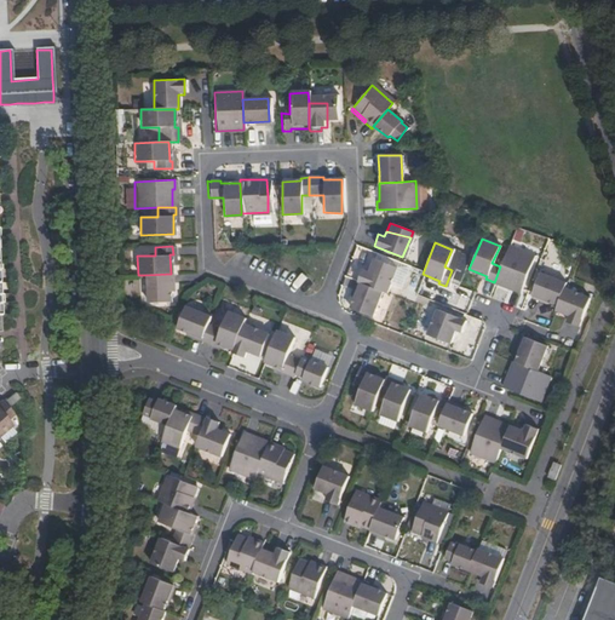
[(518,293),(534,257),(509,246),(500,267),(495,280),(511,287),(511,290),(518,293)]
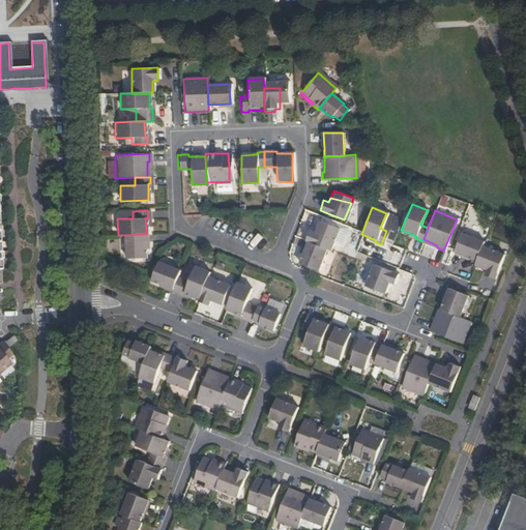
[(325,247),(328,248),(337,228),(318,219),(313,232),(308,230),(303,239),(307,240),(325,247)]
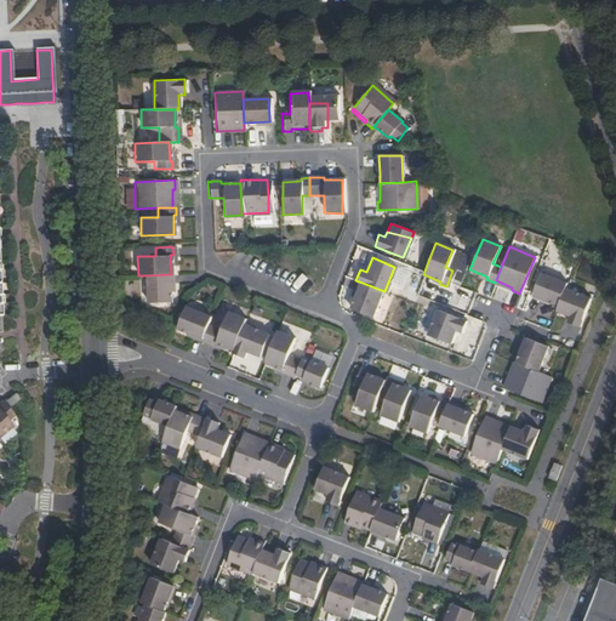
[(171,274),(144,275),(146,301),(170,301),(170,290),(172,290),(171,274)]
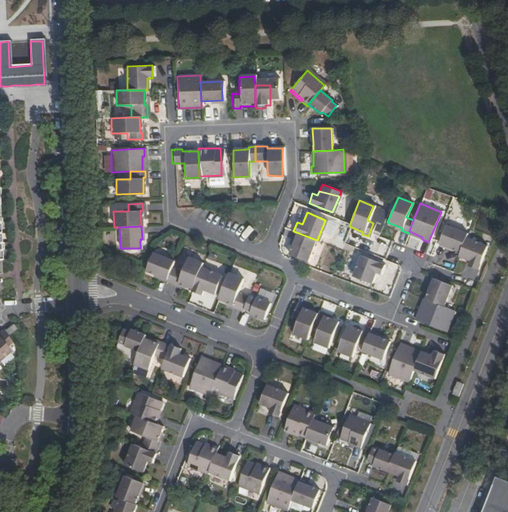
[(460,251),(466,235),(467,234),(446,226),(445,226),(439,242),(452,248),(460,251)]
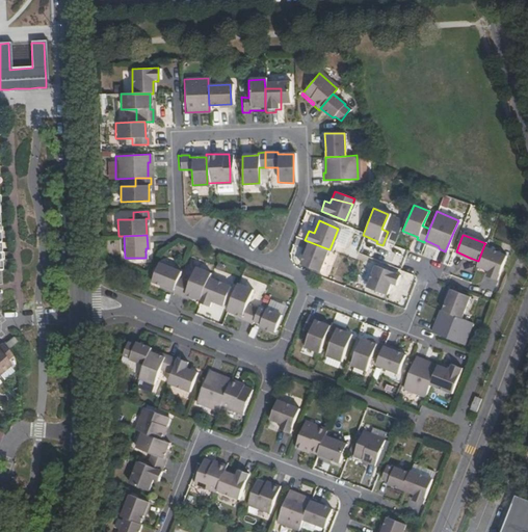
[(318,268),(326,248),(308,241),(302,255),(300,260),(318,268)]
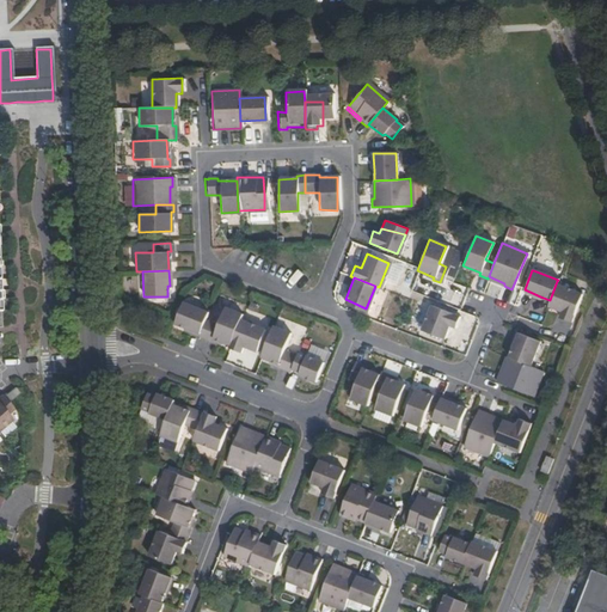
[(550,300),(549,304),(562,308),(559,314),(571,319),(582,291),(557,281),(550,300)]
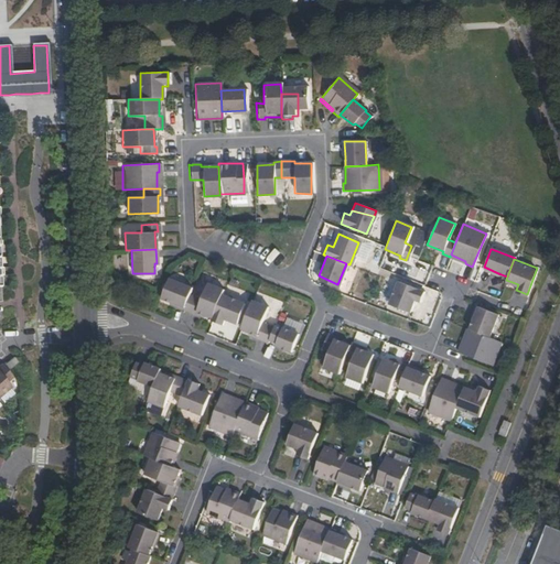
[(168,304),(181,310),(186,295),(190,288),(164,279),(155,297),(168,302),(168,304)]
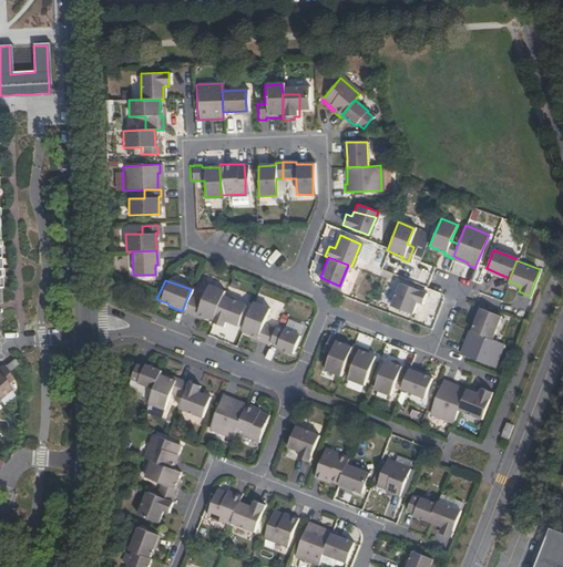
[(420,302),(425,292),(398,282),(389,306),(409,313),(415,301),(420,302)]
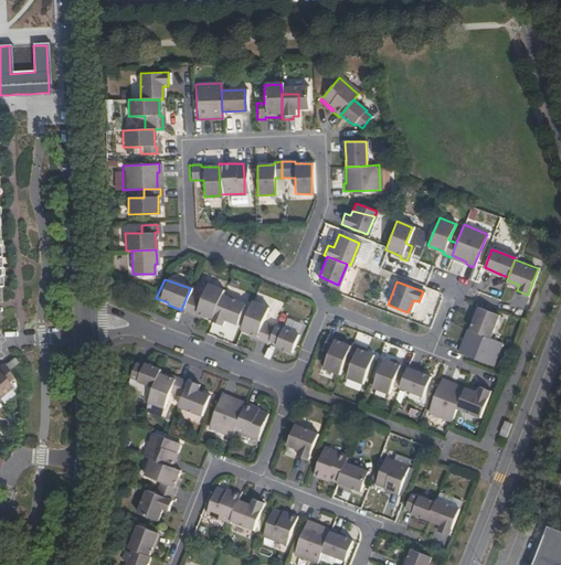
[(187,296),(181,310),(193,316),(194,313),(202,316),(211,319),(217,307),(221,296),(222,290),(205,285),(199,300),(187,296)]
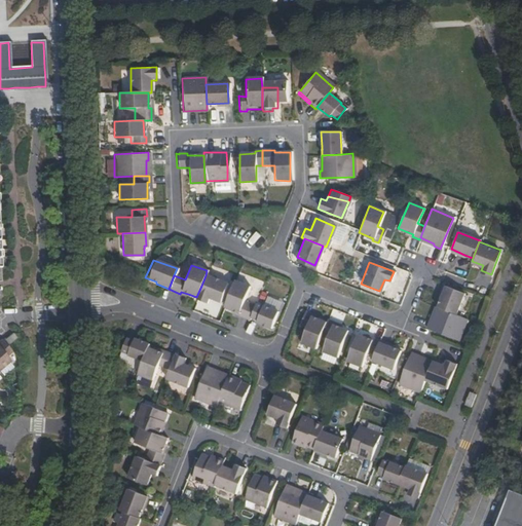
[(227,284),(206,275),(201,286),(196,297),(195,299),(206,303),(208,298),(220,302),(227,284)]
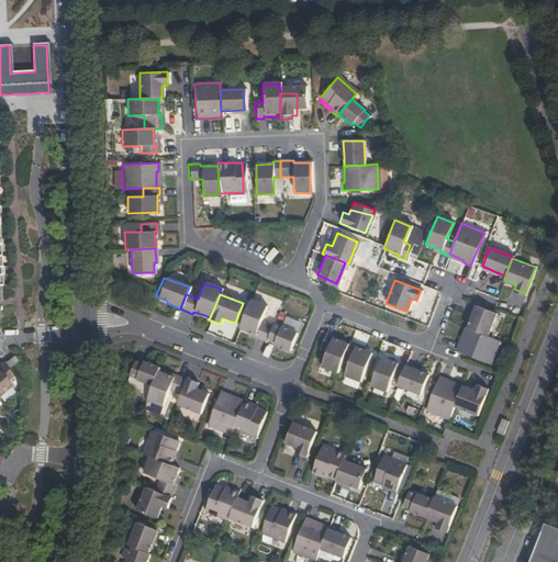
[(252,337),(265,341),(266,339),(270,327),(259,323),(266,306),(249,301),(238,328),(245,332),(253,334),(252,337)]
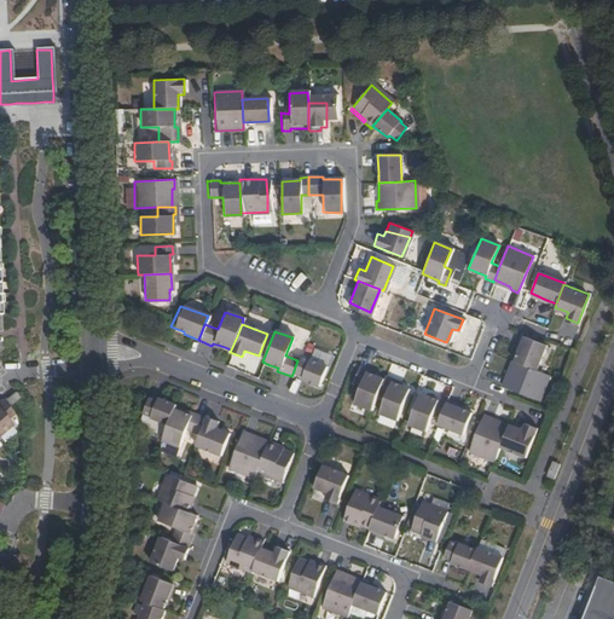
[(525,337),(515,362),(517,363),(534,370),(544,345),(525,337)]
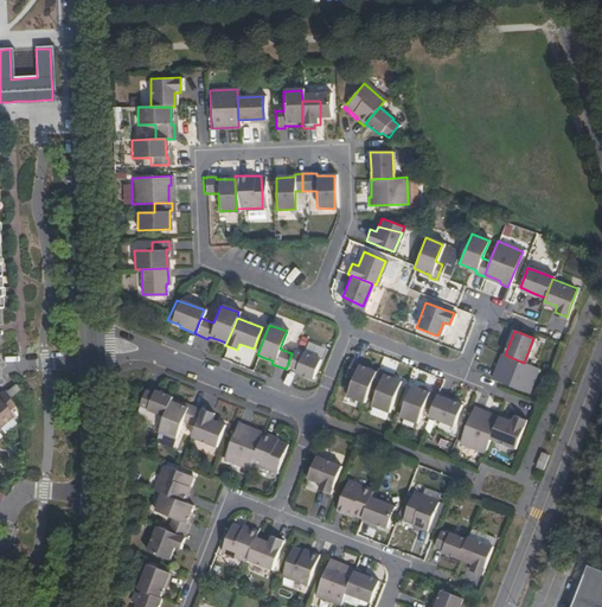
[(302,353),(293,350),(292,353),(287,366),(295,370),(294,374),(311,379),(318,360),(301,355),(302,353)]
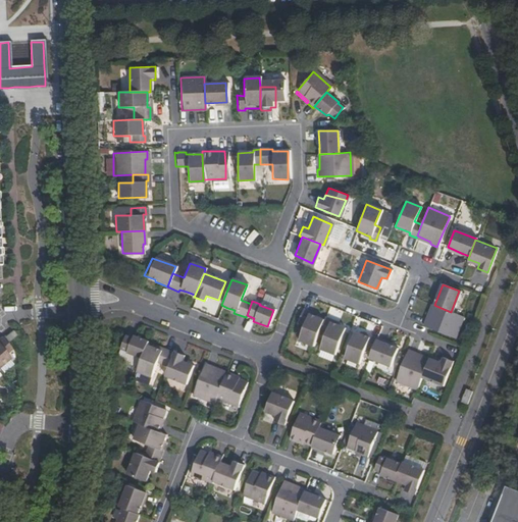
[(436,306),(434,305),(430,316),(427,315),(424,323),(455,335),(463,316),(451,312),(436,306)]
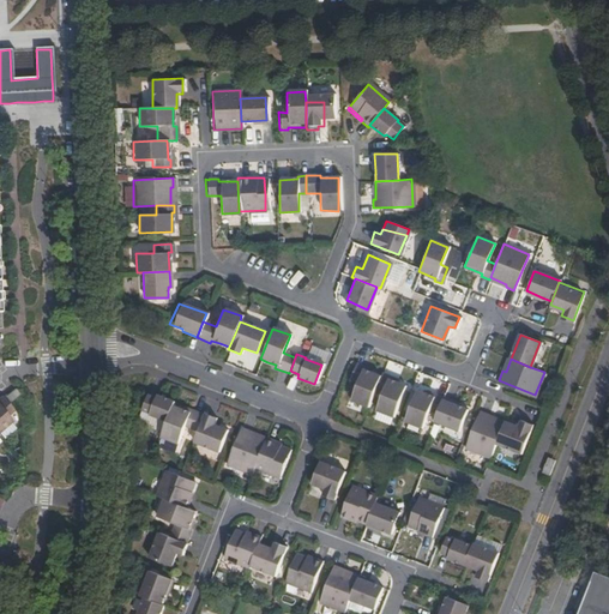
[(351,399),(368,407),(374,392),(381,375),(363,368),(365,366),(357,363),(351,379),(357,383),(351,399)]
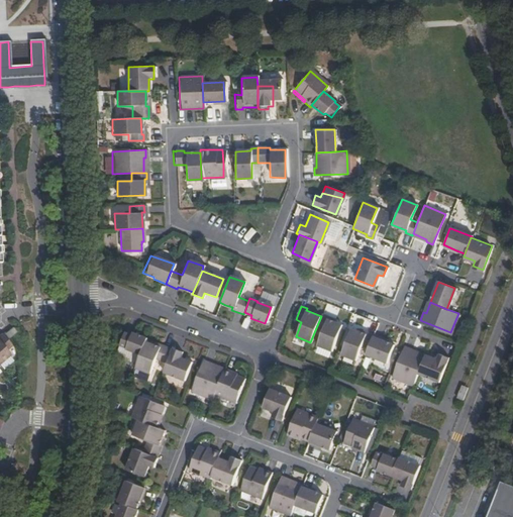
[(328,317),(321,314),(321,316),(315,330),(321,333),(315,347),(330,353),(341,325),(328,319),(328,317)]
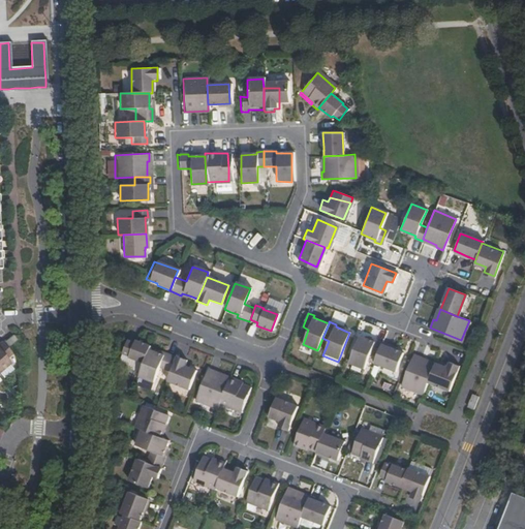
[(0,344),(4,348),(13,340),(9,335),(0,342),(0,344)]
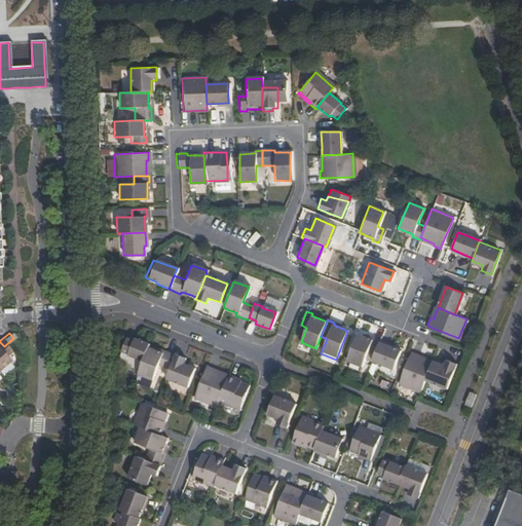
[(371,358),(378,340),(372,338),(371,340),(357,334),(345,360),(361,366),(367,351),(369,352),(371,358)]
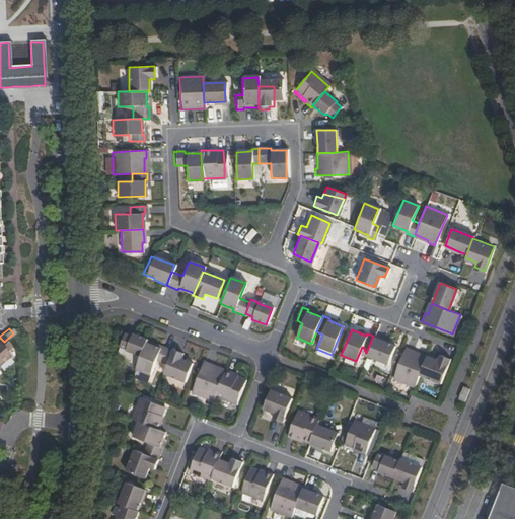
[(143,342),(144,339),(130,332),(130,334),(124,330),(117,347),(138,355),(143,342)]
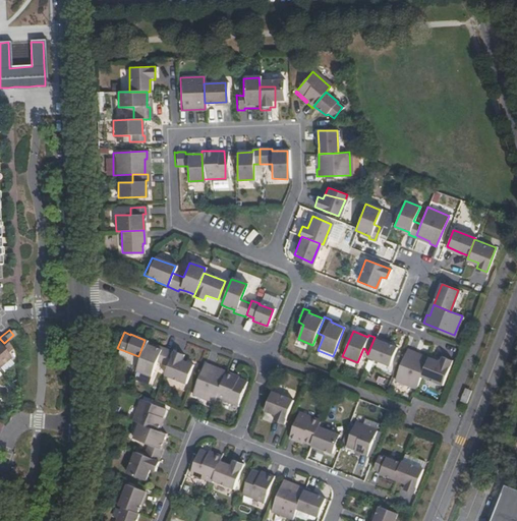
[(367,354),(366,357),(388,366),(395,348),(388,345),(389,342),(375,337),(367,354)]
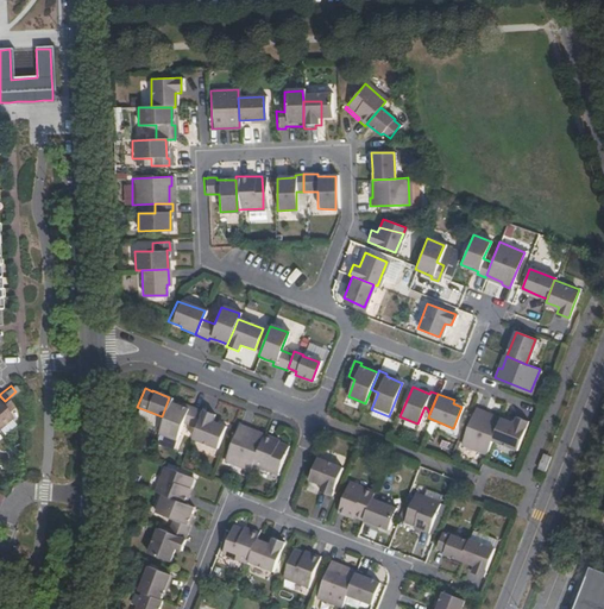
[(4,413),(11,408),(5,401),(0,396),(0,424),(7,418),(4,413)]
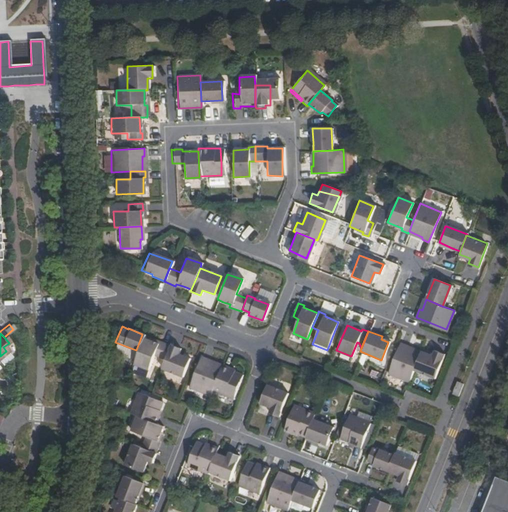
[(136,350),(131,363),(146,369),(152,354),(163,358),(169,344),(158,340),(157,343),(141,337),(136,350)]
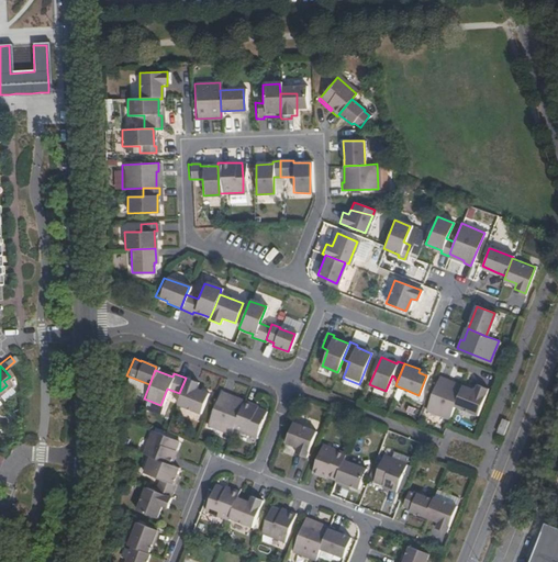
[(179,393),(176,404),(199,414),(207,395),(193,390),(196,382),(186,378),(179,393)]
